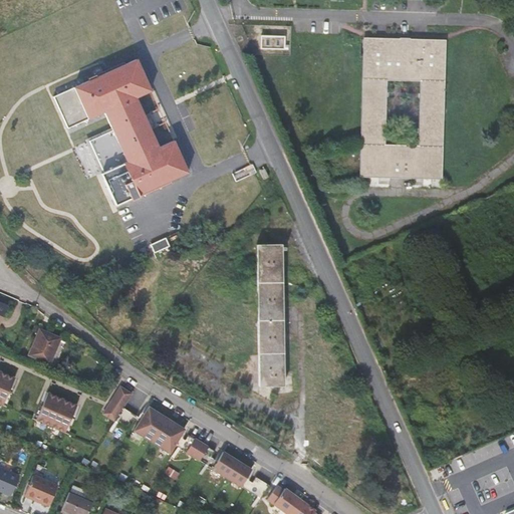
[(261,49),(284,50),(284,37),(261,37),(261,49)]
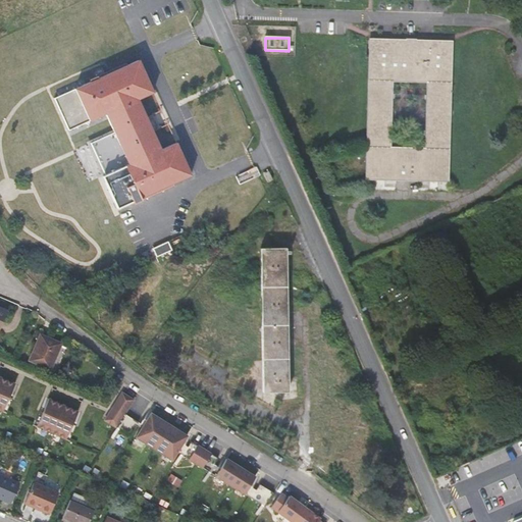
[(370,41),(367,181),(400,181),(400,178),(417,178),(417,183),(449,184),(452,43),(370,41)]
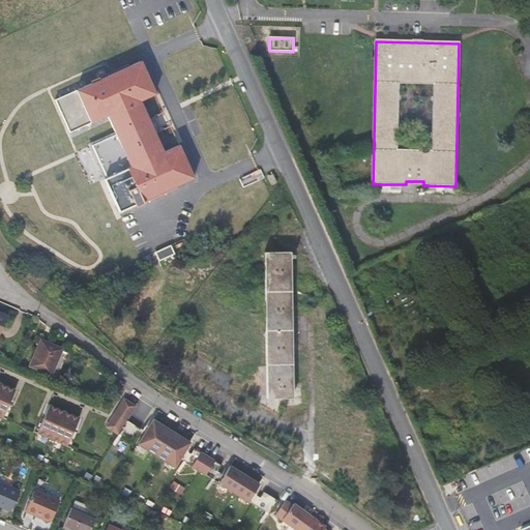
[(144,61),(59,99),(74,131),(109,116),(117,135),(94,145),(109,177),(106,178),(120,210),(136,203),(137,206),(178,187),(177,185),(195,177),(180,144),(165,151),(157,134),(173,126),(166,112),(150,118),(143,100),(158,94),(144,61)]
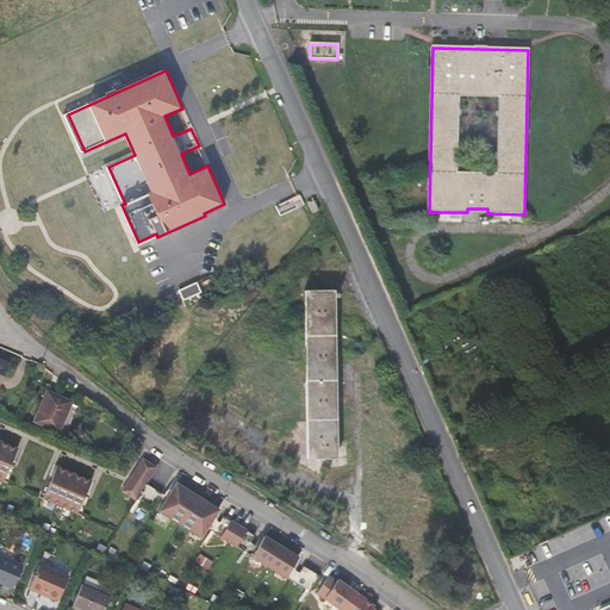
[(184,299),(201,292),(198,281),(179,288),(184,299)]
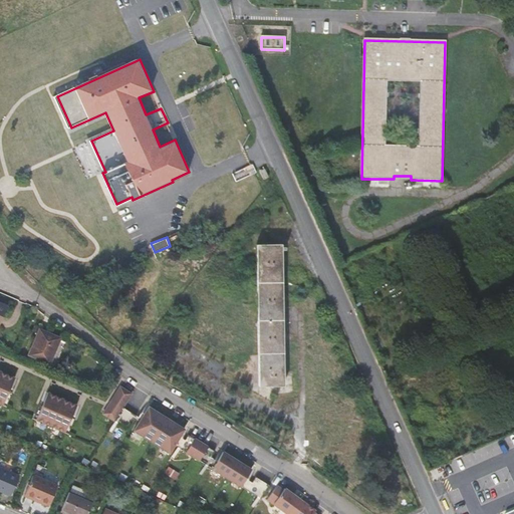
[(260,386),(285,386),(284,243),(258,243),(260,386)]
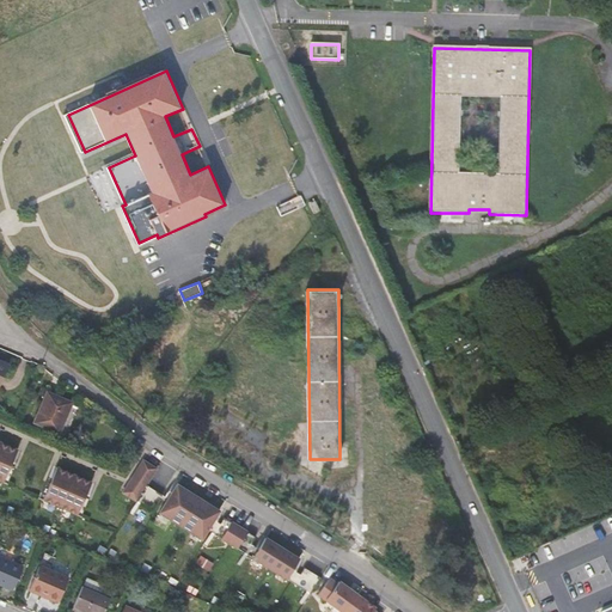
[(34,422),(59,434),(73,403),(47,392),(34,422)]
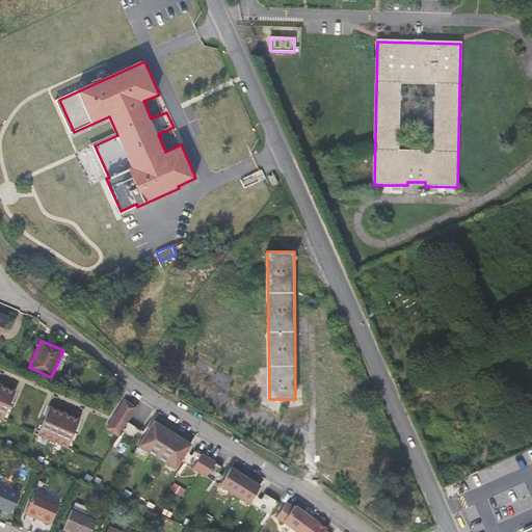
[(0,384),(0,418),(8,422),(21,394),(0,384)]
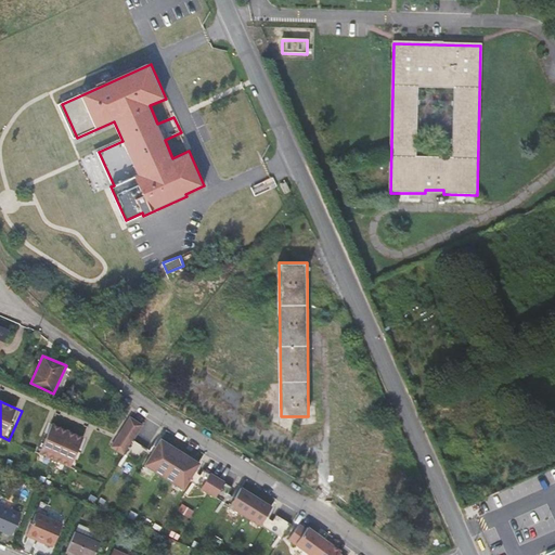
[(57,427),(46,455),(77,468),(89,440),(57,427)]
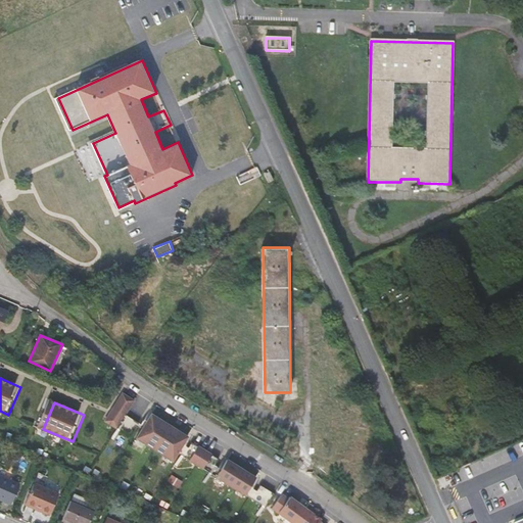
[(124,414),(112,407),(104,421),(115,428),(124,414)]
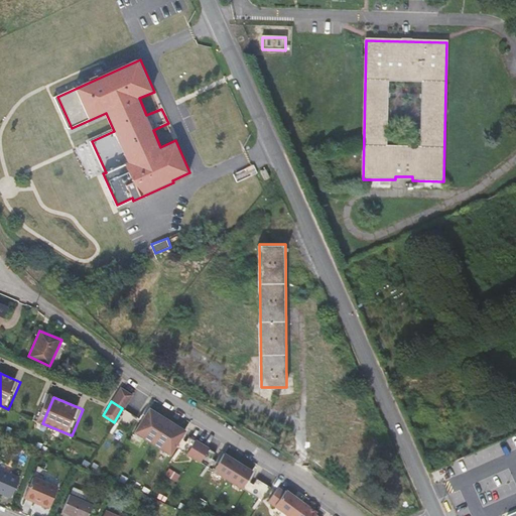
[(144,415),(135,430),(170,453),(174,445),(179,437),(185,428),(149,406),(144,415)]
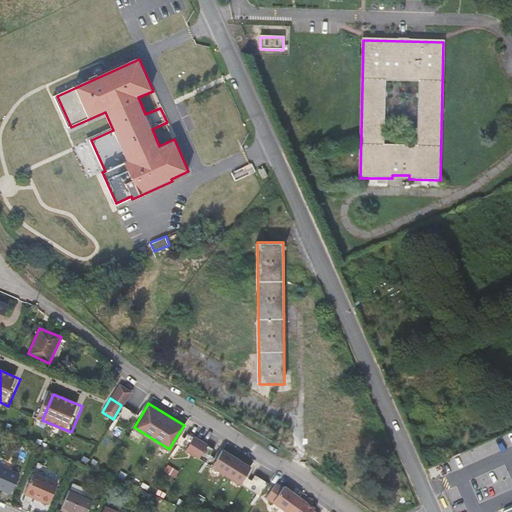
[(137,415),(121,405),(113,419),(132,430),(134,427),(143,412),(140,410),(137,415)]
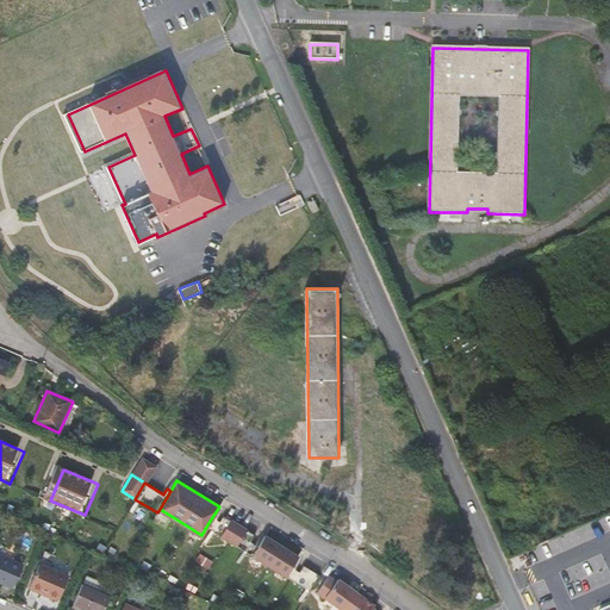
[(219,522),(212,517),(206,527),(222,536),(231,521),(224,516),(219,522)]
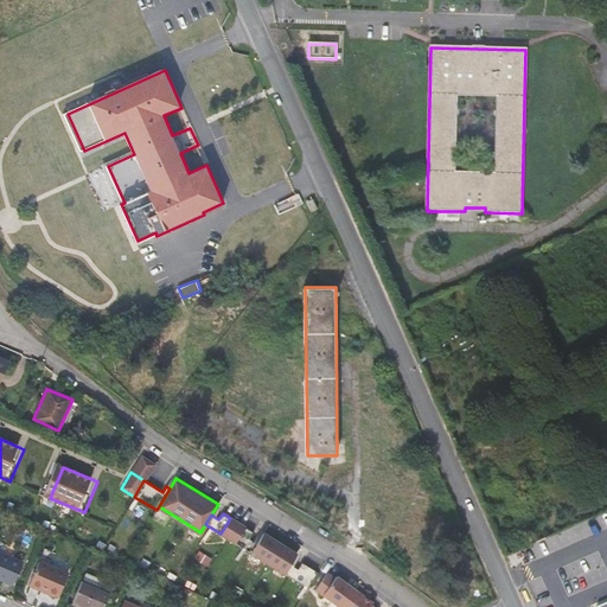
[(247,528),(230,518),(221,534),(236,544),(247,528)]
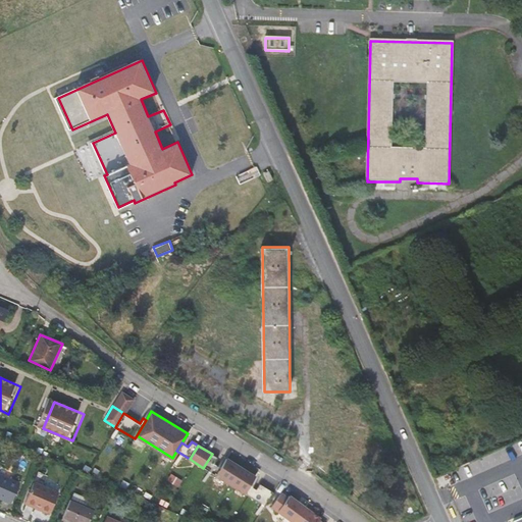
[(218,458),(212,454),(203,468),(216,475),(221,467),(215,464),(218,458)]
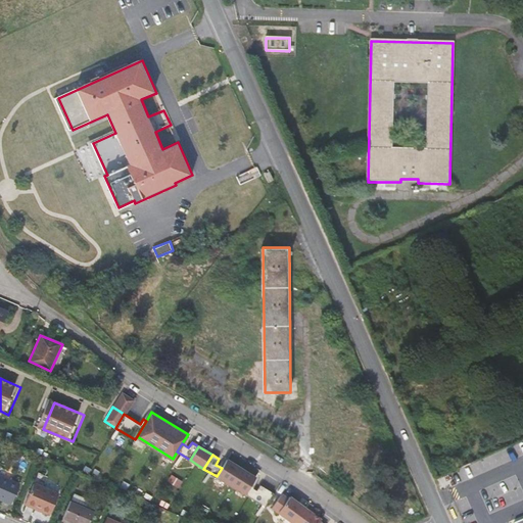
[(227,460),(222,468),(217,476),(245,494),(250,486),(256,478),(227,460)]
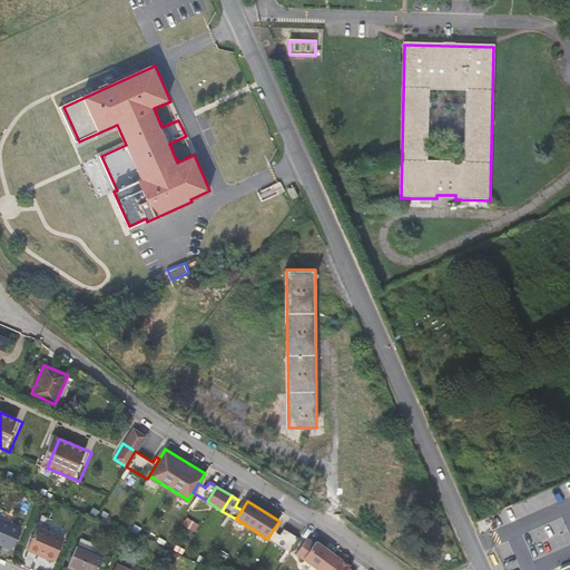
[(0,518),(0,543),(12,550),(21,528),(0,518)]
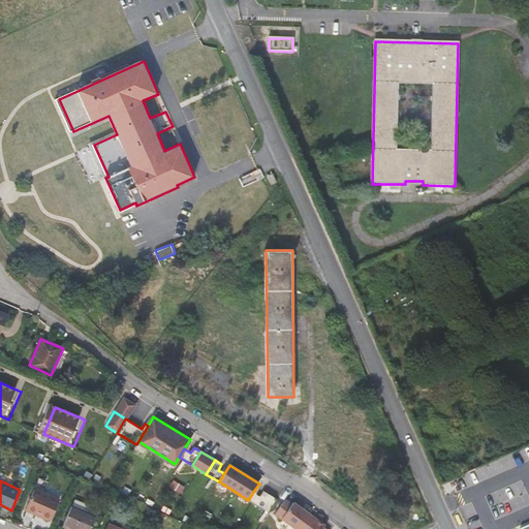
[(59,499),(34,489),(26,507),(42,515),(41,517),(50,521),(59,499)]
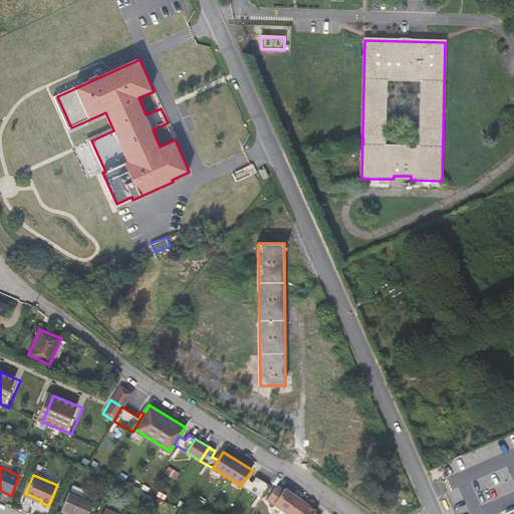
[(252,482),(247,490),(260,498),(268,485),(256,477),(252,482)]
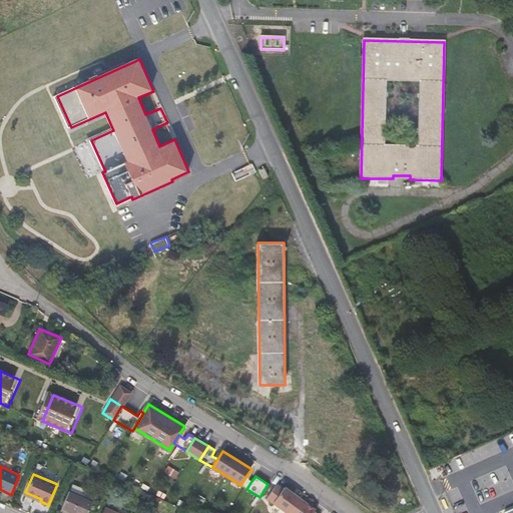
[(251,481),(245,477),(240,485),(246,489),(251,481)]
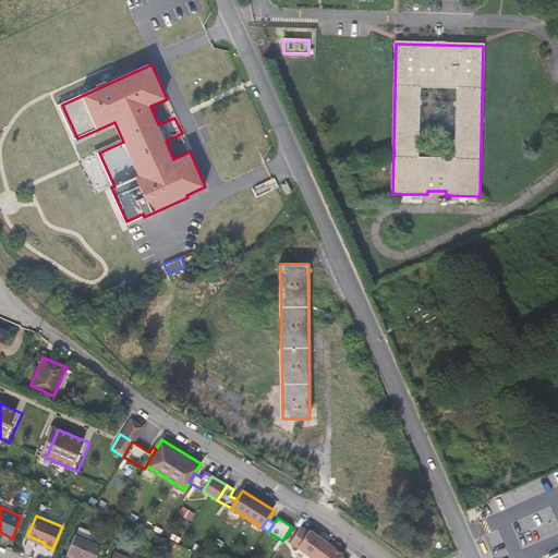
[(79,526),(67,553),(79,557),(94,557),(101,543),(96,541),(98,535),(79,526)]
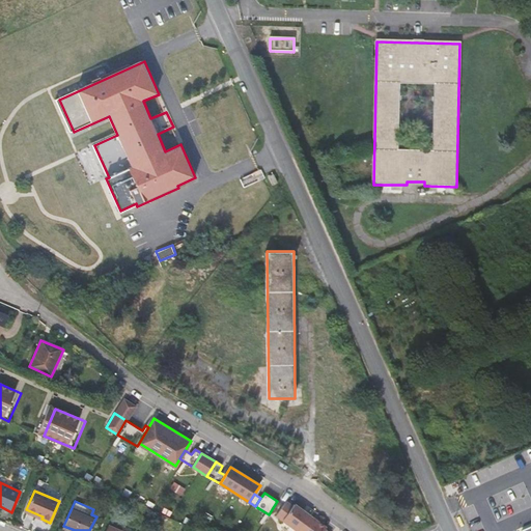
[(295,504),(292,506),(286,502),(276,515),(297,530),(299,530),(310,515),(295,504)]
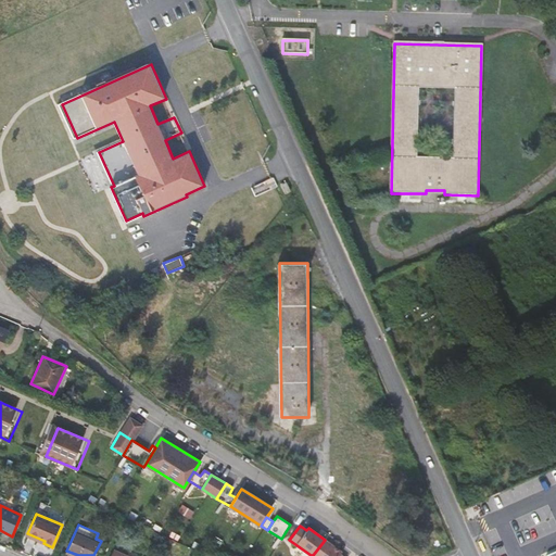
[(341,553),(325,540),(313,555),(341,555),(340,555),(341,553)]
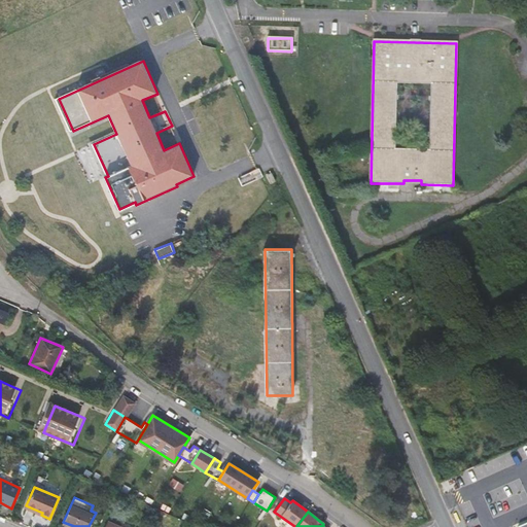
All buildings are outlined.
